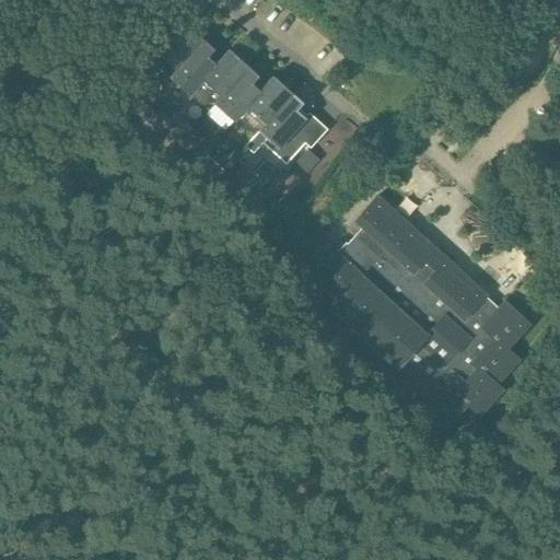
[(172,79),(206,41),(186,23),(172,38),(161,30),(141,51),(153,61),(172,79)]
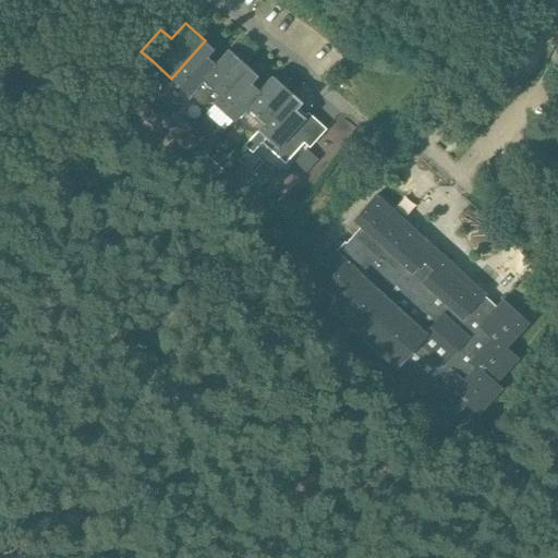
[(205,40),(171,79),(190,95),(217,64),(216,63),(208,57),(214,49),(205,40)]
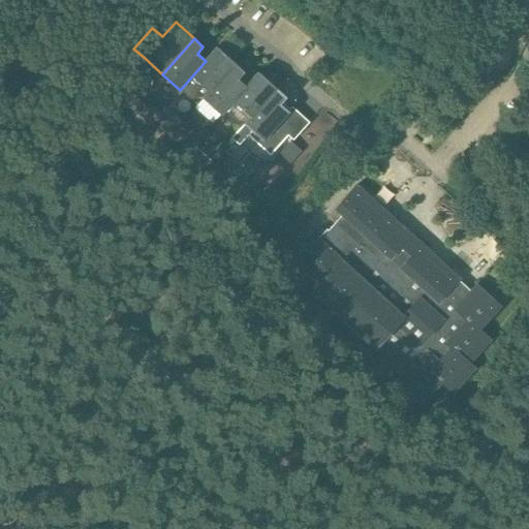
[(200,96),(204,99),(236,63),(217,47),(205,60),(206,61),(180,90),(191,100),(200,96)]
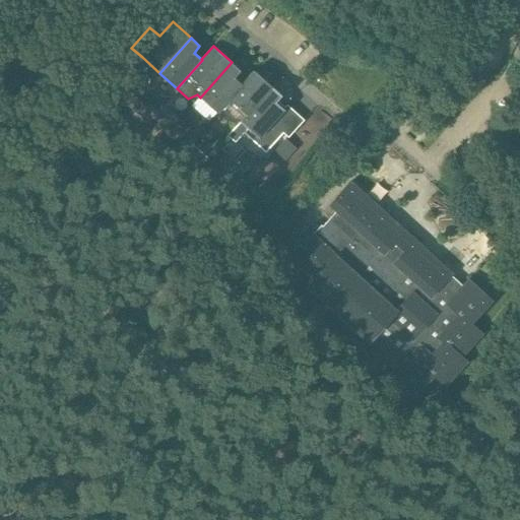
[(241,70),(232,62),(200,98),(217,114),(230,101),(229,100),(243,84),(243,83),(235,77),(241,70)]
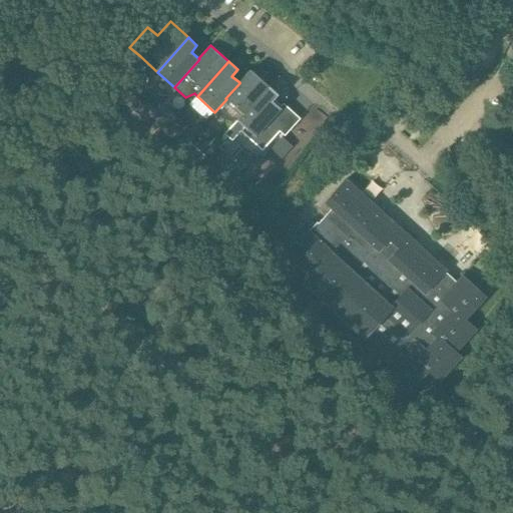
[(226,99),(217,109),(232,123),(236,119),(242,112),(243,113),(269,85),(250,69),(239,82),(239,83),(225,98),(226,99)]
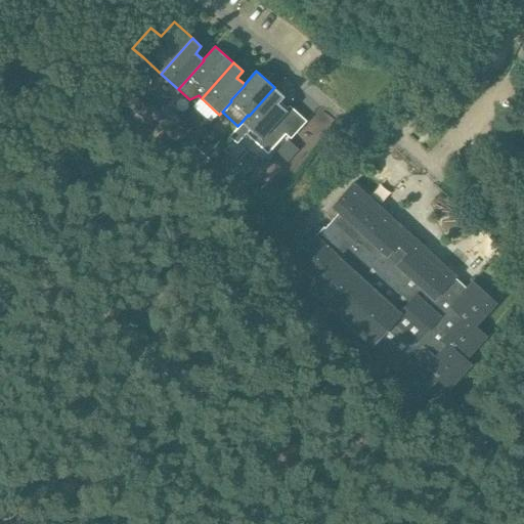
[(249,116),(248,115),(242,122),(260,138),(256,142),(268,154),(287,133),(275,123),(287,111),(277,102),(284,95),(274,87),(249,116)]
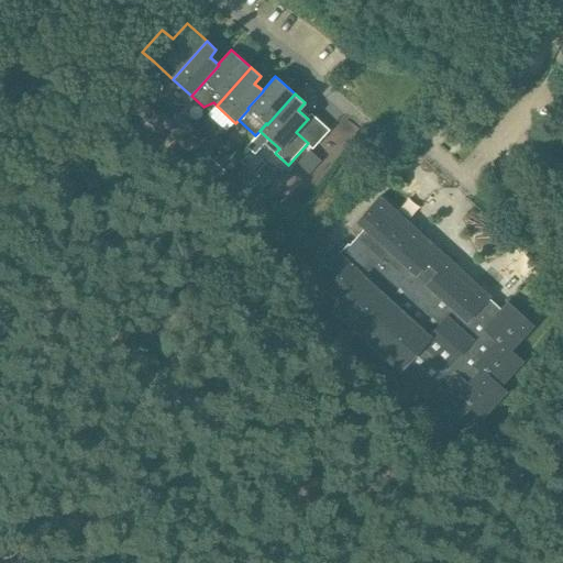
[(146,103),(140,98),(131,107),(136,112),(146,103)]
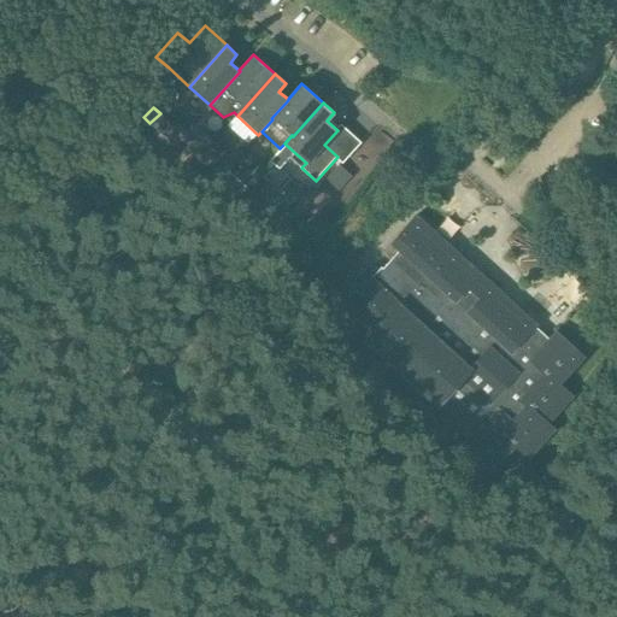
[(175,144),(186,131),(176,123),(165,136),(175,144)]
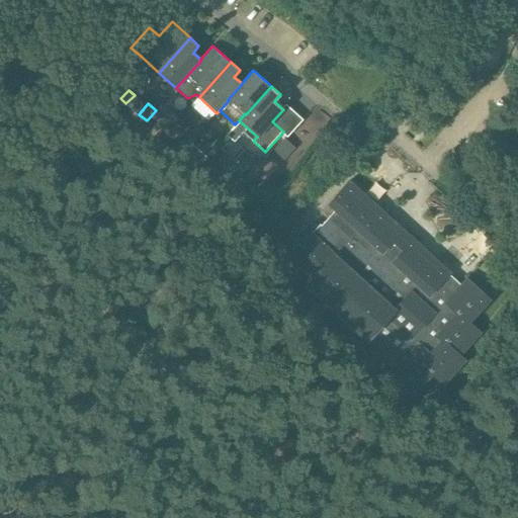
[(156,110),(147,120),(157,127),(165,117),(156,110)]
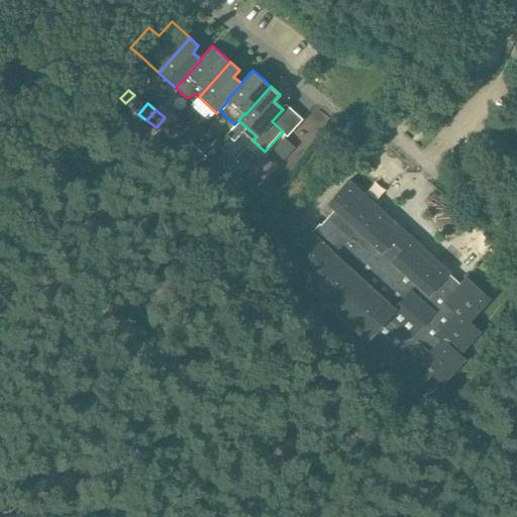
[(183,128),(176,121),(169,128),(167,131),(174,138),(183,128)]
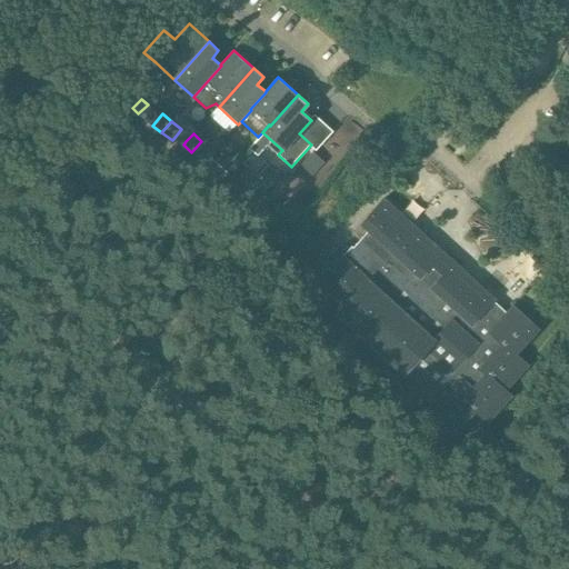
[(217,163),(207,175),(218,185),(228,172),(217,163)]
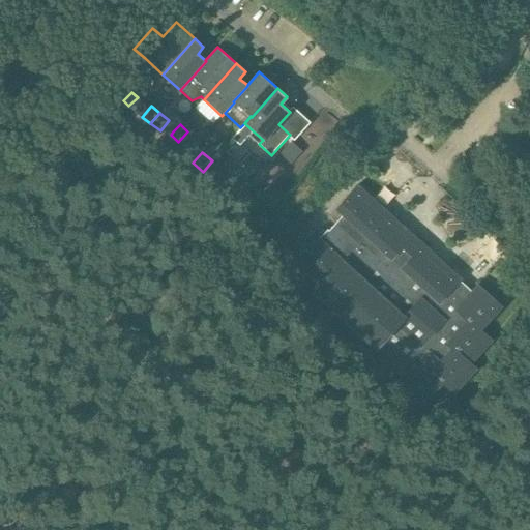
[(264,190),(277,203),(289,190),(275,179),(264,190)]
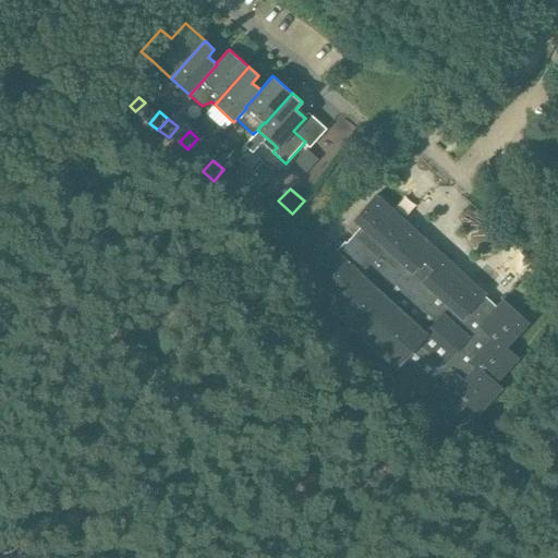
[(485,293),(376,194),(353,220),(361,227),(346,242),(344,241),(336,251),(327,243),(317,264),(319,267),(311,277),(336,300),(329,307),(396,367),(391,372),(417,395),(420,392),(426,398),(420,404),(445,426),(466,402),(478,413),(501,388),(495,383),(518,359),(505,347),(528,323),(504,301),(496,308),(483,295),(485,293)]
